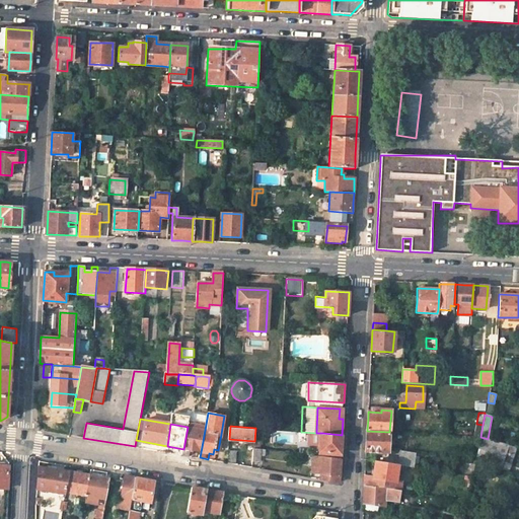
[(188,427),(183,449),(182,455),(191,456),(192,450),(201,452),(205,430),(188,427)]
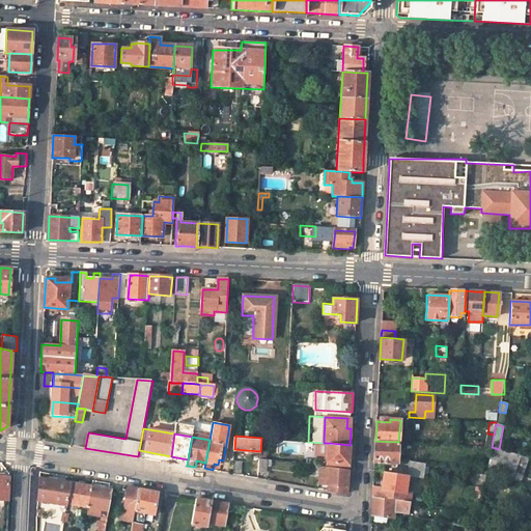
[(397,463),(398,442),(375,441),(375,458),(375,462),(397,463)]
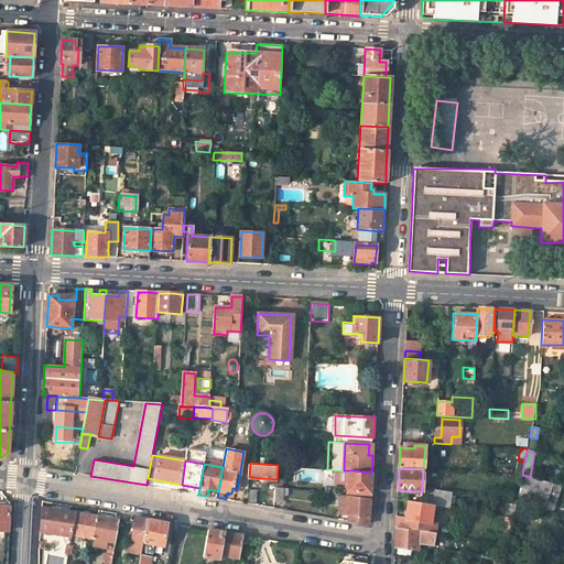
[(350,470),(349,490),(371,492),(371,483),(371,473),(350,470)]
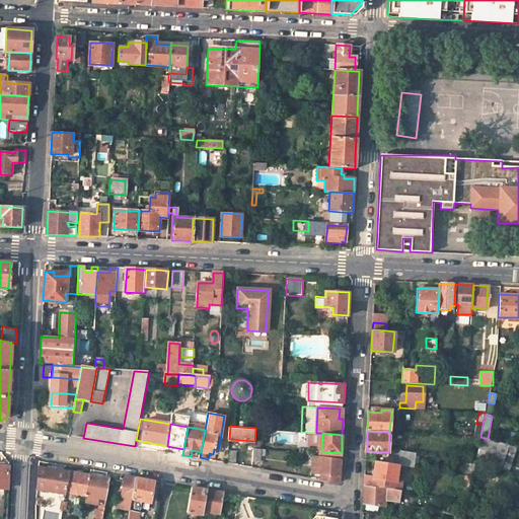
[(488,439),(480,437),(475,461),(500,468),(503,461),(510,463),(515,448),(488,439)]
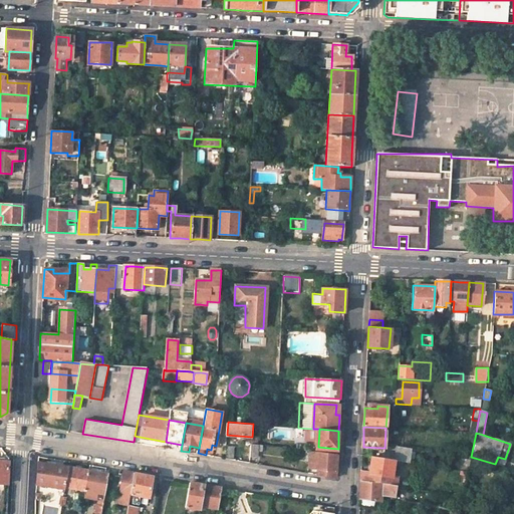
[(252,444),(251,458),(259,458),(260,445),(252,444)]
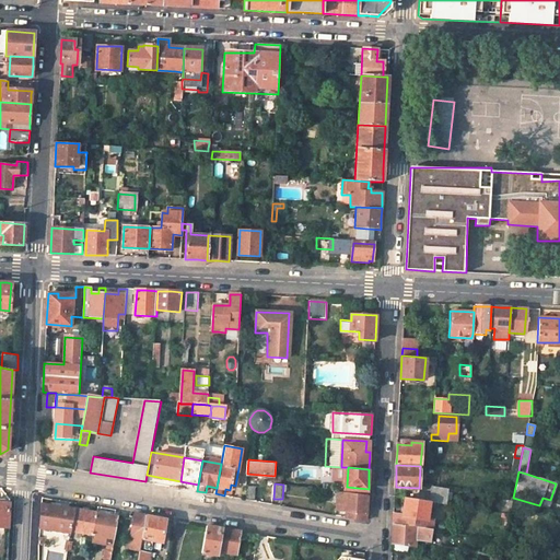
[(256,486),(247,486),(246,499),(256,501),(256,486)]
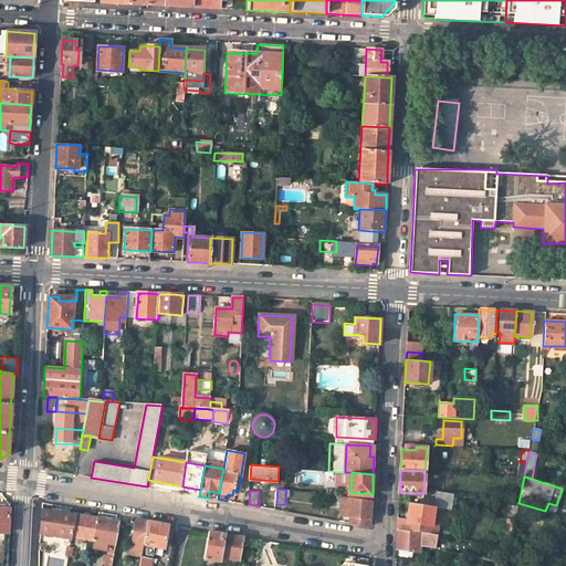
[(454,495),(438,492),(436,506),(452,510),(454,495)]
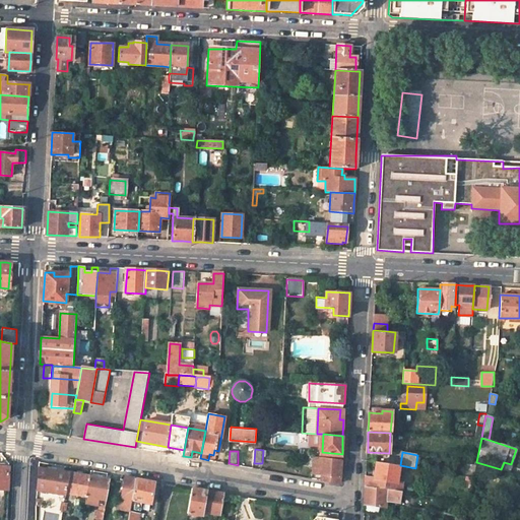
[(314,456),(314,464),(322,465),(321,473),(322,474),(321,479),(340,482),(341,469),(341,460),(314,456)]
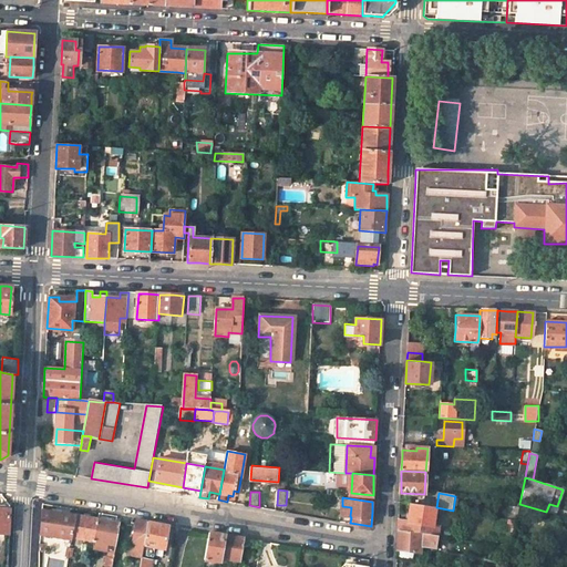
[(433,525),(436,507),(412,504),(408,521),(433,525)]
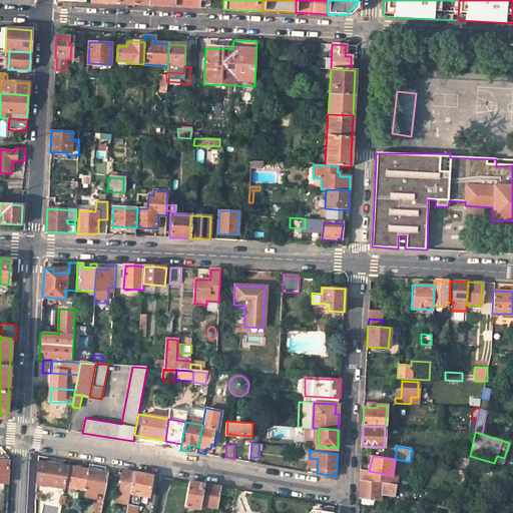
[(463,457),(461,470),(462,470),(467,471),(470,459),(463,457)]
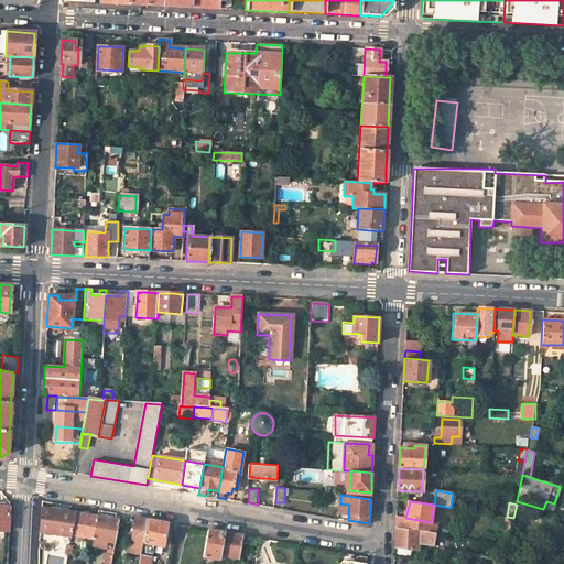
[(349,505),(340,503),(339,512),(348,513),(349,505)]
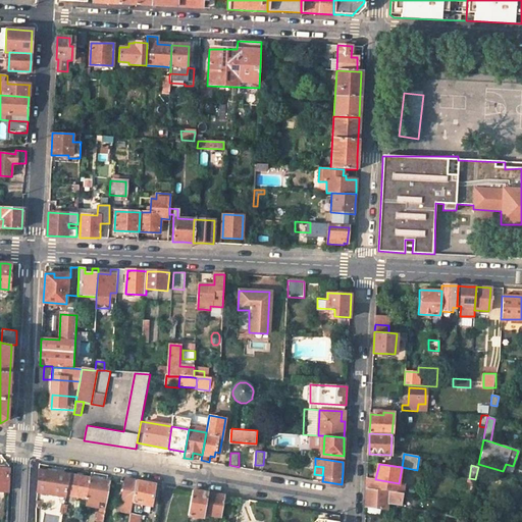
[(0,490),(9,491),(9,469),(10,468),(0,467),(0,490)]
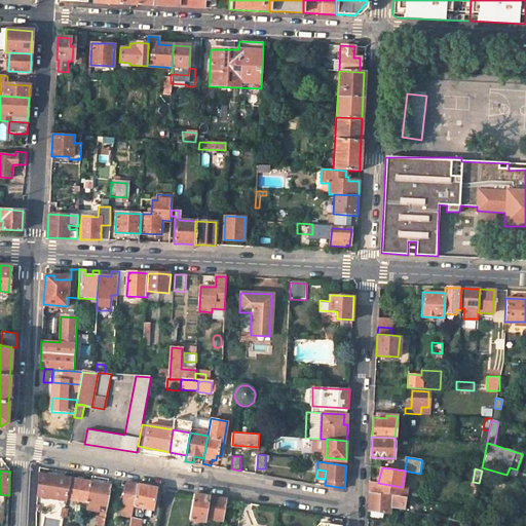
[(54,475),(40,473),(37,495),(50,498),(54,475)]
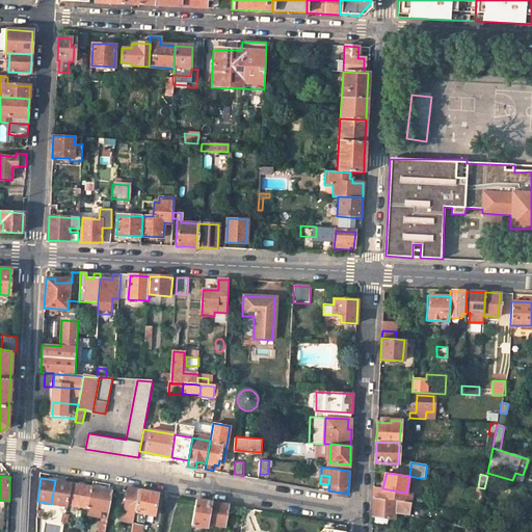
[(69,507),(70,504),(73,483),(55,480),(51,504),(54,504),(69,507)]
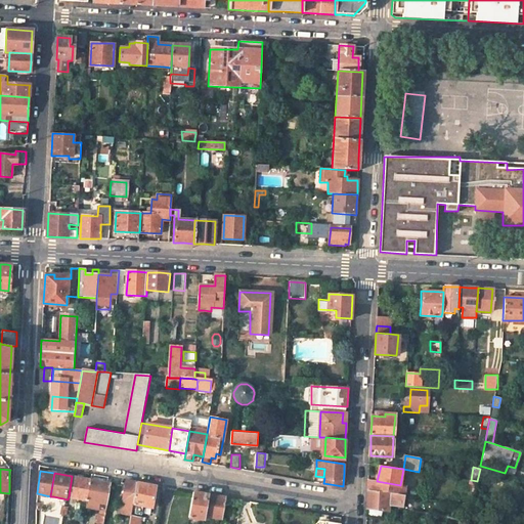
[(89,499),(92,480),(72,476),(69,496),(89,499)]
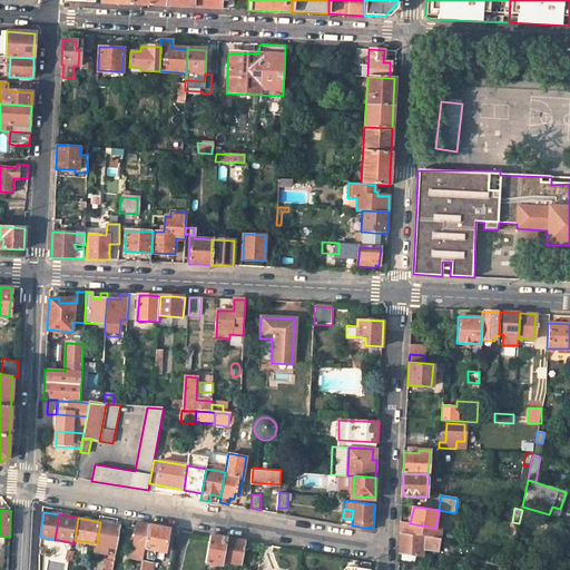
[(123,526),(100,522),(97,543),(119,548),(123,526)]
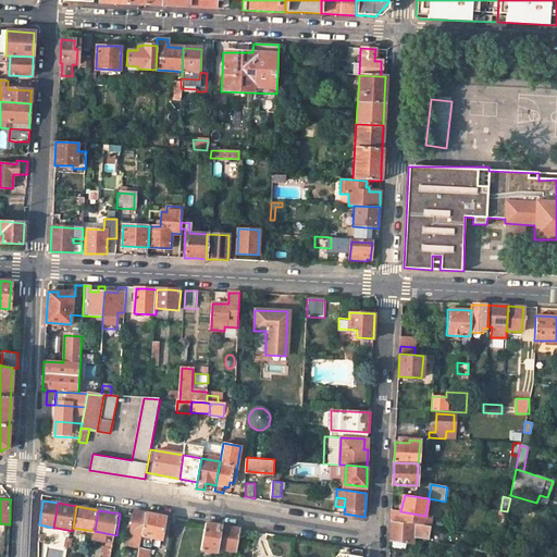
[(130,546),(141,548),(144,536),(148,512),(135,510),(130,546)]
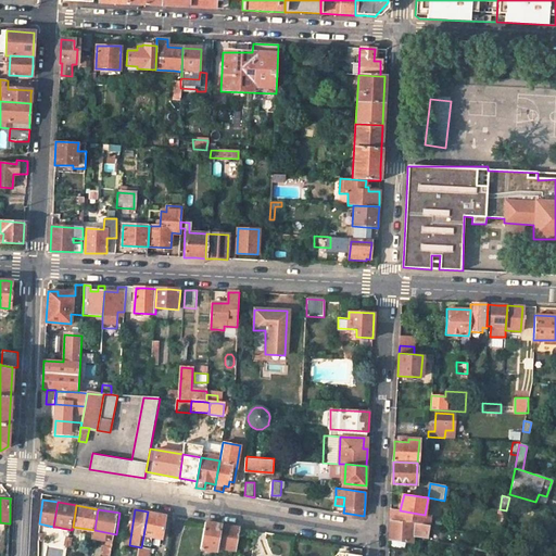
[(391,509),(391,519),(408,520),(428,525),(430,516),(425,515),(400,510),(391,509)]
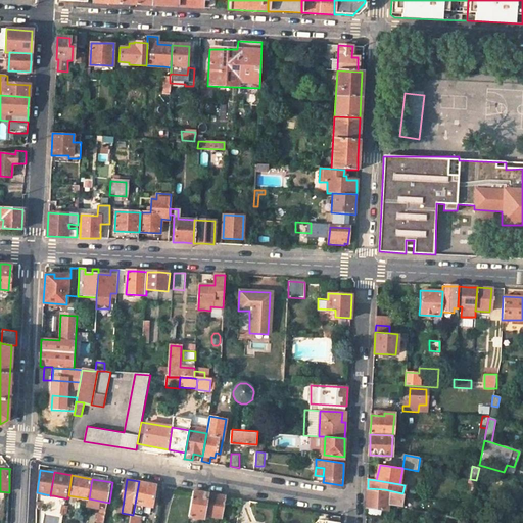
[(151,483),(139,481),(135,504),(138,504),(136,512),(144,514),(145,506),(153,507),(157,484),(151,483)]
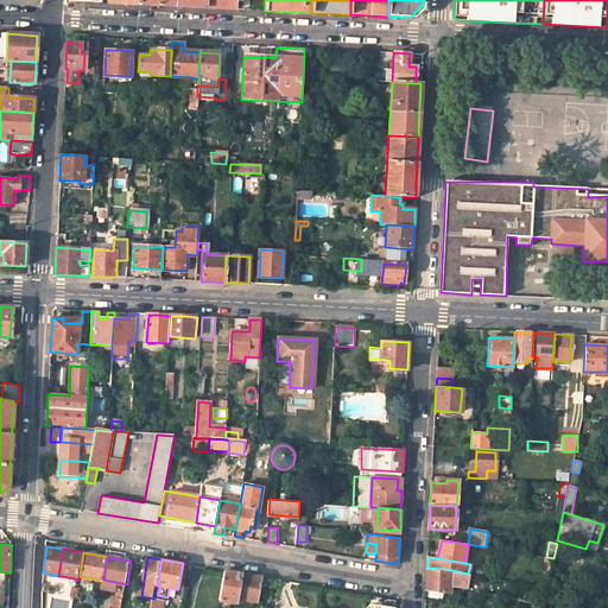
[(488,577),(489,567),(474,564),(473,574),(488,577)]
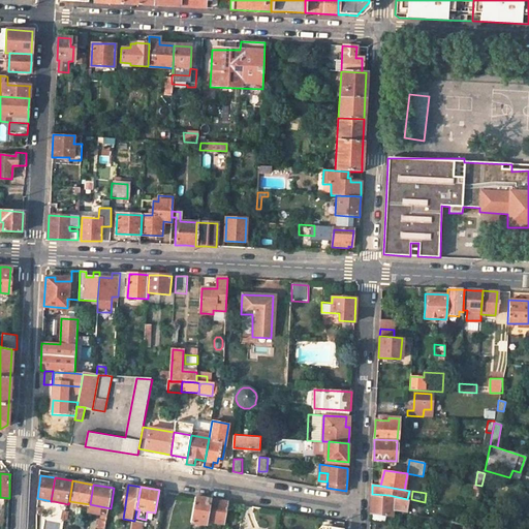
[(389,495),(372,494),(371,505),(371,512),(393,515),(393,508),(406,510),(408,499),(407,499),(389,495)]
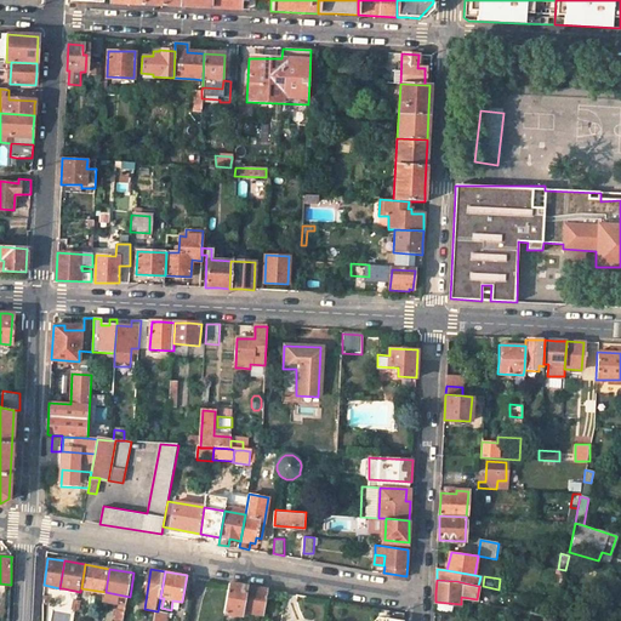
[(244,613),(263,616),(268,590),(246,586),(231,584),(224,614),(243,617),(244,613)]
